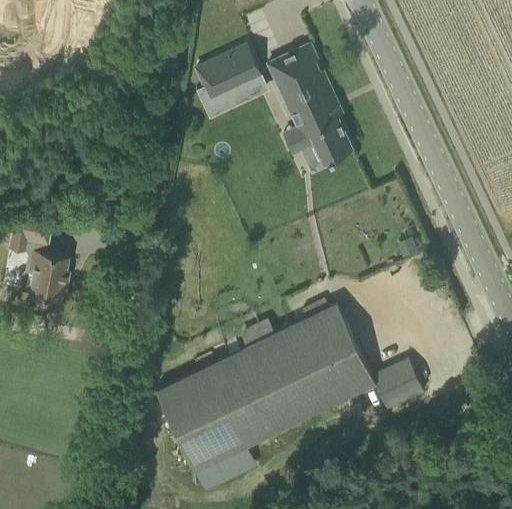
[(349,149),(350,149),(351,148),(338,121),(324,90),(329,88),(321,71),(318,72),(313,61),(316,60),(309,44),(268,64),(281,91),(286,89),(303,125),(298,127),(307,147),(315,143),(324,161),(325,161),(325,160),(329,158),(330,160),(334,158),(333,156),(349,149)]
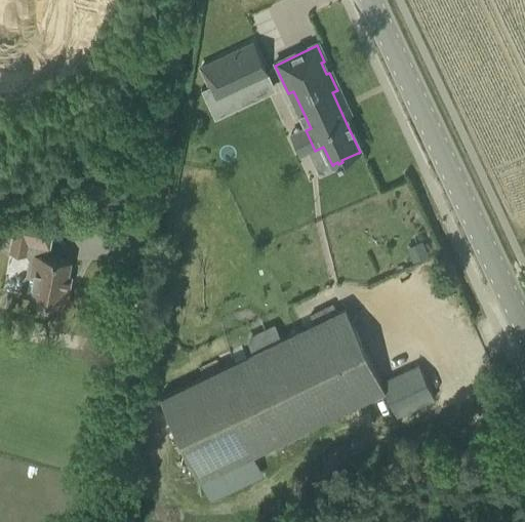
[(269,79),(253,46),(200,71),(210,91),(202,95),(208,108),(215,105),(269,79)]
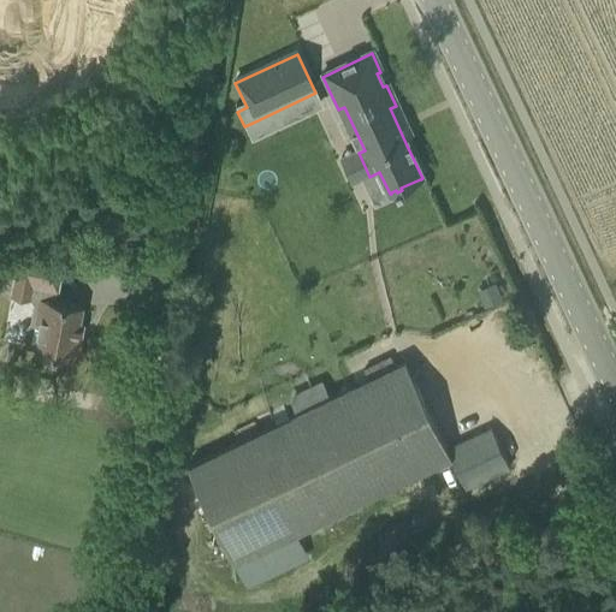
[(78,326),(81,309),(49,303),(52,292),(57,292),(63,262),(39,257),(18,254),(9,301),(34,306),(31,325),(25,339),(27,348),(25,351),(52,357),(76,361),(80,339),(82,326),(78,326)]
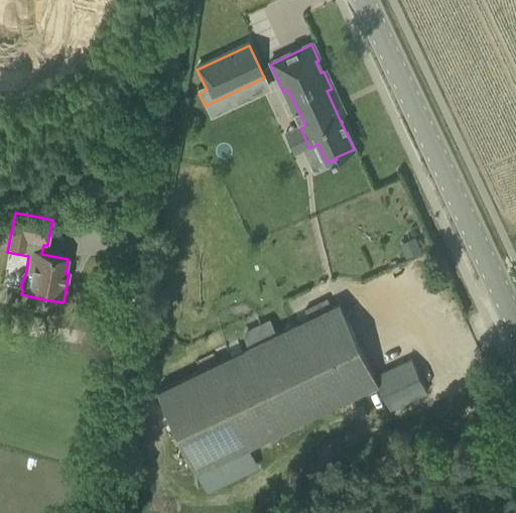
[(414,240),(401,245),(407,258),(407,259),(420,253),(419,252),(414,240)]
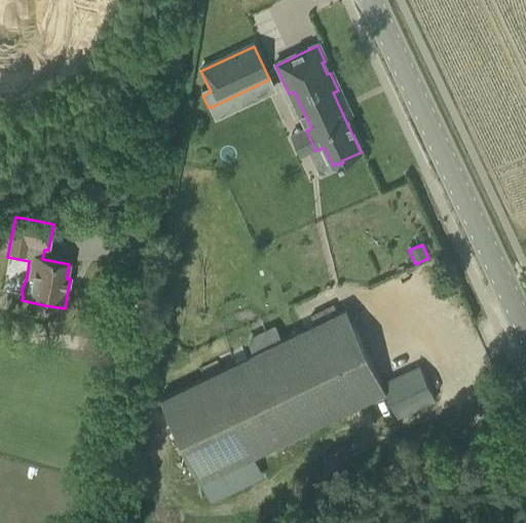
[(254,357),(159,402),(198,482),(256,454),(299,434),(385,393),(381,385),(346,313),(346,311),(282,342),(272,347),(256,356),(254,357)]
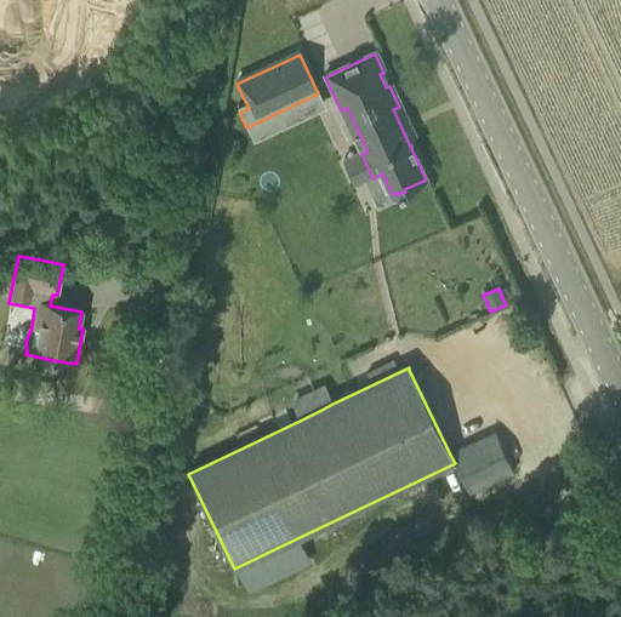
[(494,434),(450,455),(455,463),(469,496),(513,474),(500,445),(494,434)]
